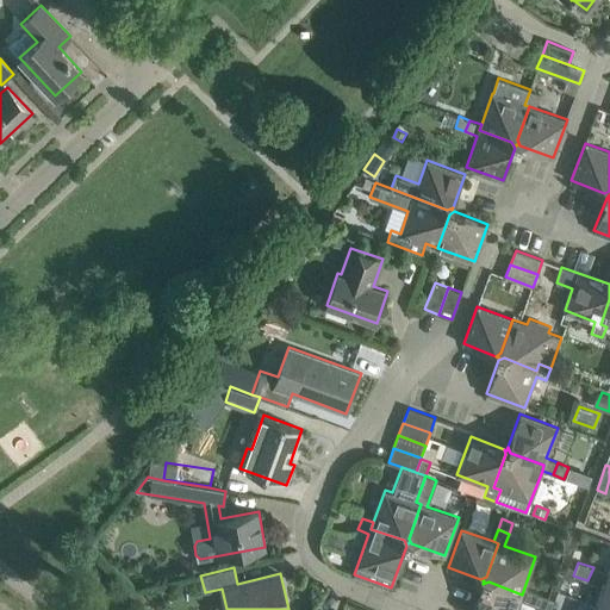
[(602,586),(596,604),(609,609),(609,580),(605,579),(608,573),(593,567),(587,580),(602,586)]
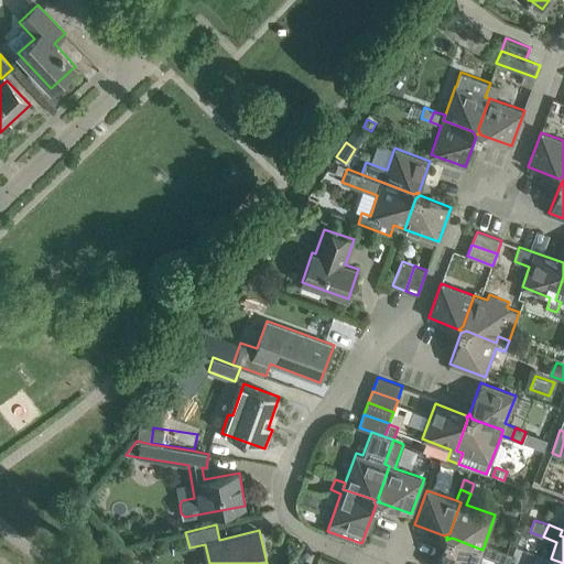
[(494,541),(501,544),(507,528),(500,525),(494,541)]
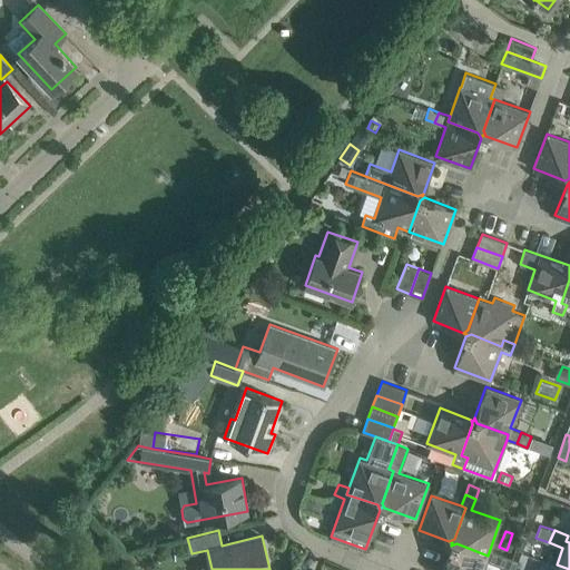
[(457,543),(451,546),(442,569),(482,569),(483,569),(488,556),(457,543)]
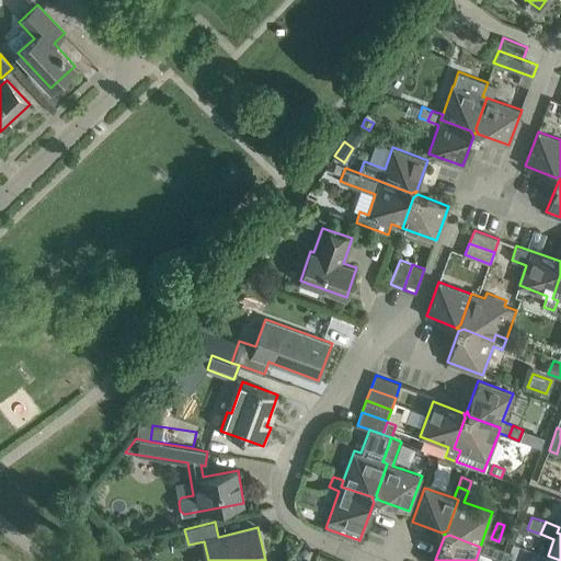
[(491,560),(507,560),(511,552),(497,547),(491,560)]
